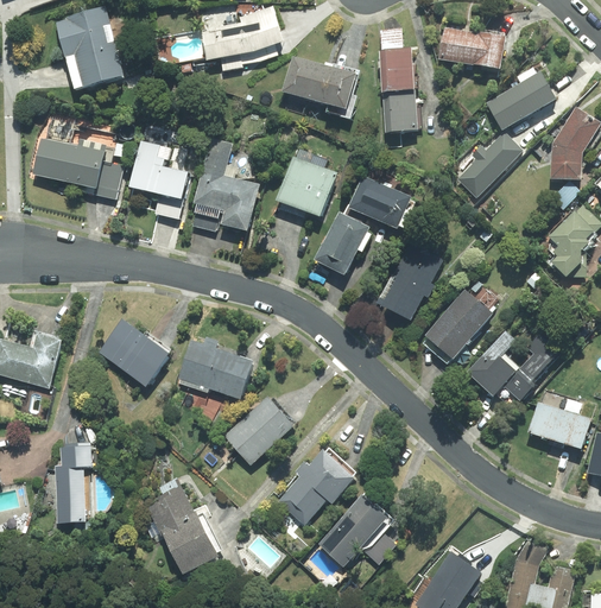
[(285,42),(273,2),(196,27),(206,59),(215,57),(221,74),(277,56),(273,45),(285,42)]
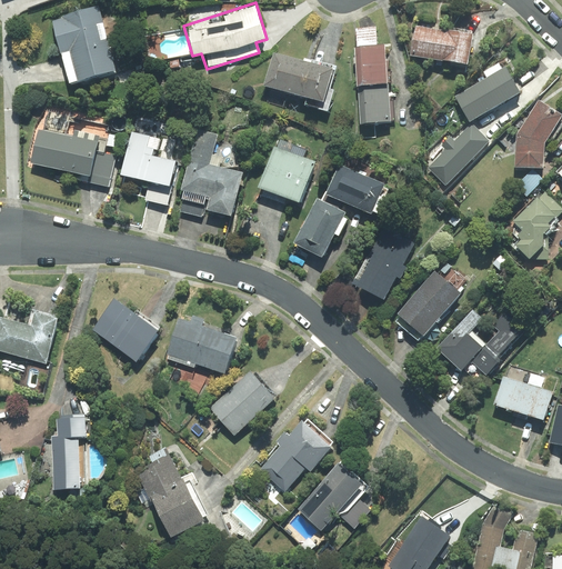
[(97,6),(50,19),(69,85),(116,70),(97,6)]
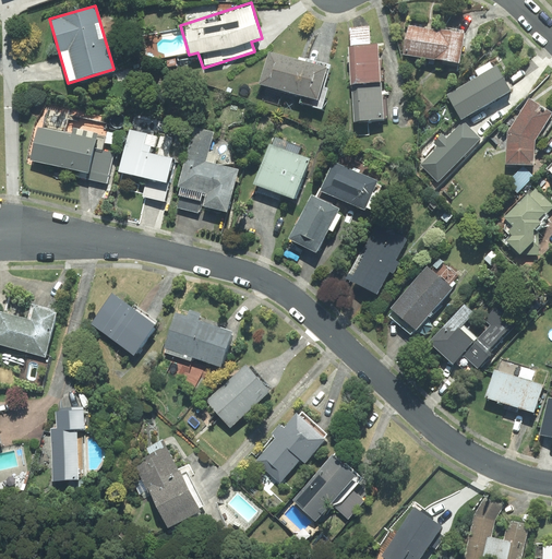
[(465,31),(406,24),(403,56),(462,62),(465,31)]
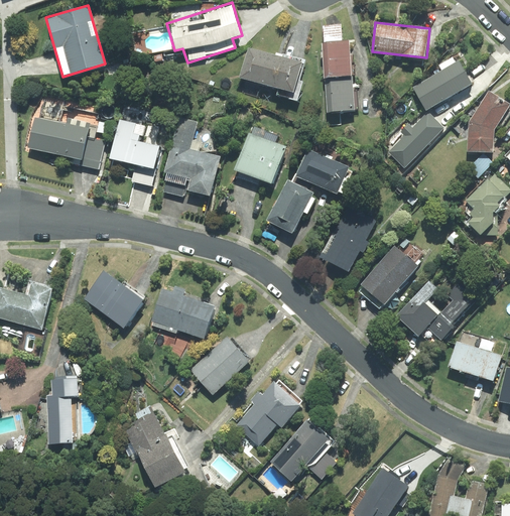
[(340,24),(321,25),(326,115),(354,113),(350,39),(341,39),(340,24)]
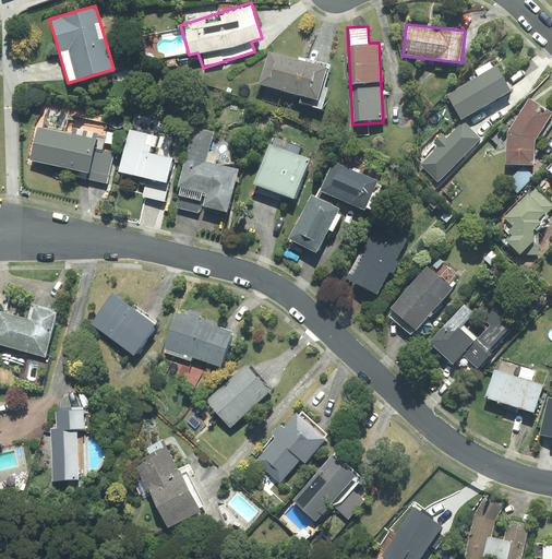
[(260,85),(301,95),(299,104),(323,109),(327,90),(324,88),(330,64),(267,50),(260,85)]
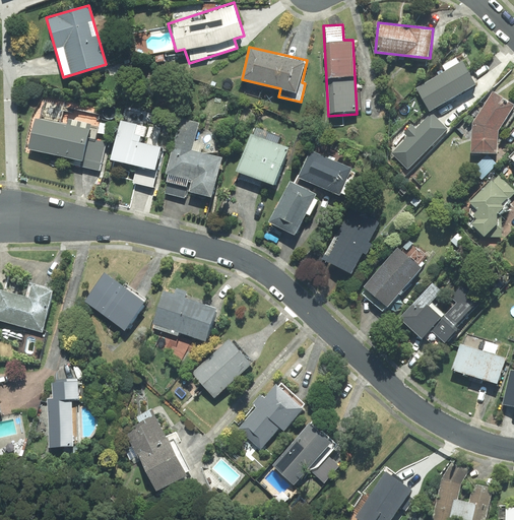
[(462,60),(415,88),(430,112),(477,83),(462,60)]
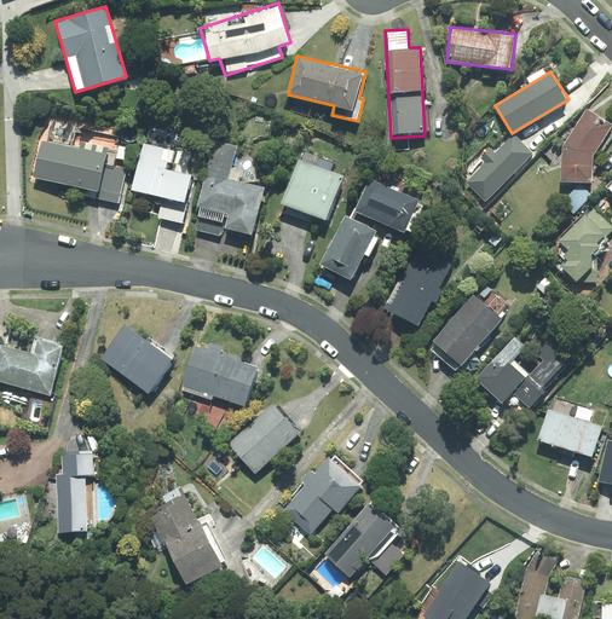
[(611,126),(611,123),(584,109),(560,143),(559,183),(593,184),(593,155),(611,126)]
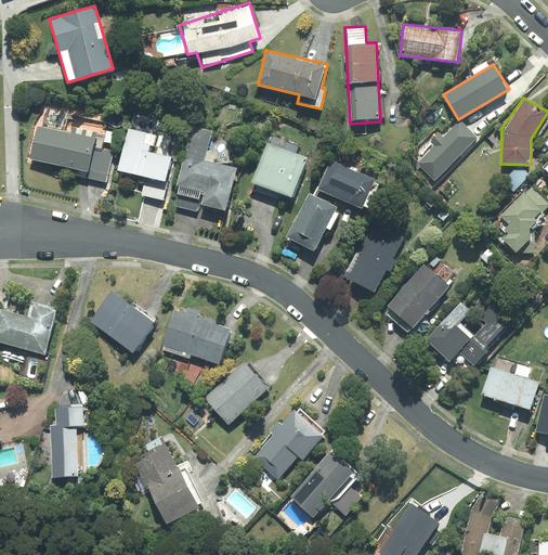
[(162,201),(167,180),(171,156),(160,154),(168,119),(130,112),(118,170),(114,191),(162,201)]
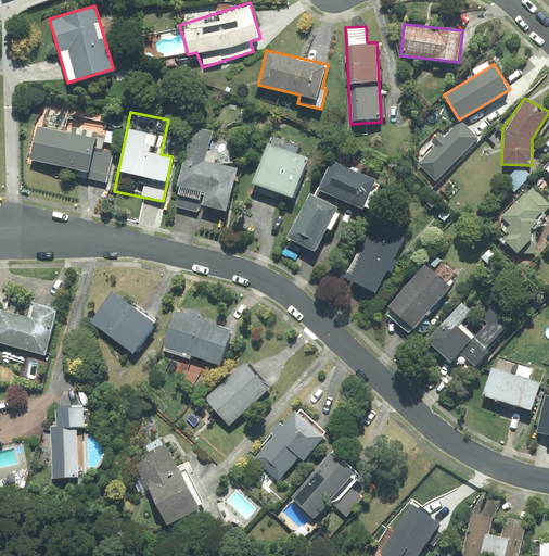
[(28,161),(85,172),(84,180),(104,184),(111,150),(100,149),(102,138),(96,137),(36,125),(28,161)]
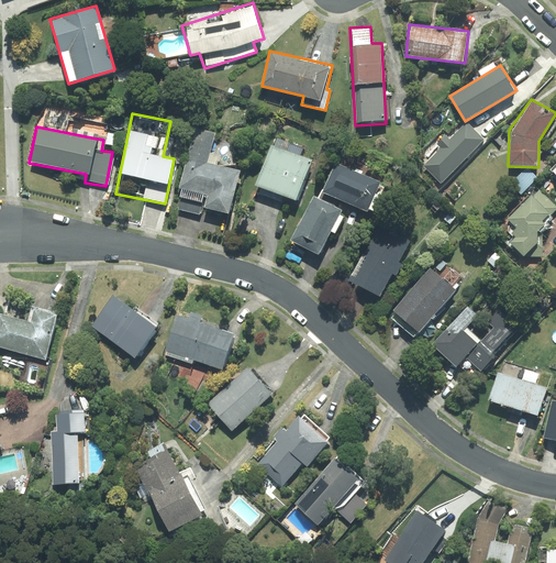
[(444,135),(434,144),(438,148),(421,167),(438,184),(481,140),(470,127),(460,127),(447,139),(444,135)]
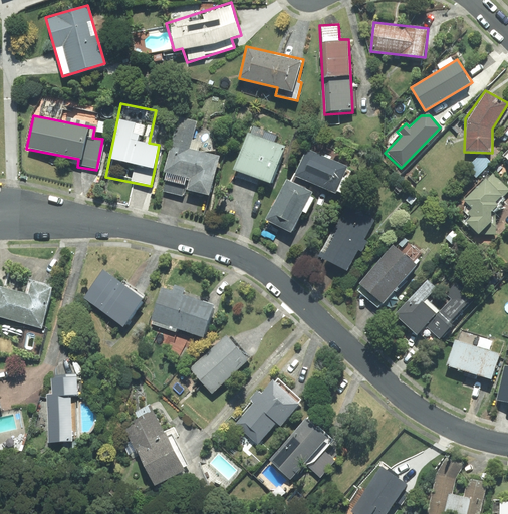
[(195,121),(175,116),(159,189),(180,196),(185,178),(192,180),(189,190),(211,195),(221,156),(198,150),(200,141),(191,139),(195,121)]
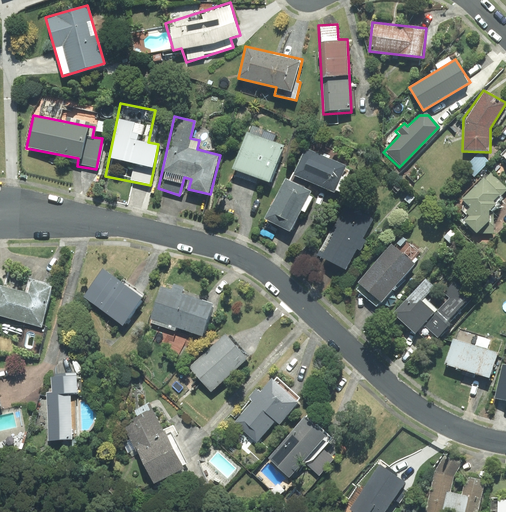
[(283,141),(244,129),(232,170),(271,182),(283,141)]
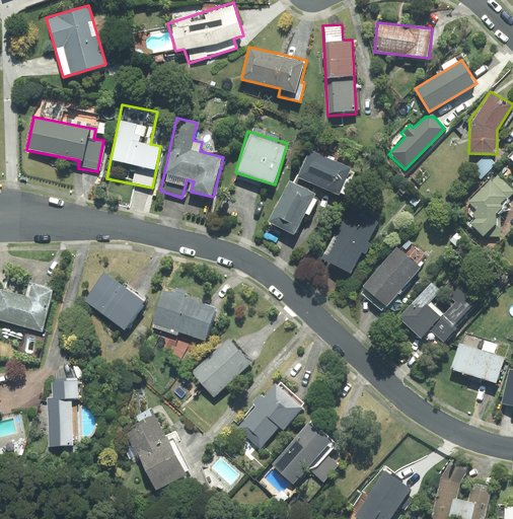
[(353,168),(309,151),(295,184),(285,180),(268,223),(298,235),(306,214),(310,215),(316,201),(313,199),(318,187),(342,196),(353,168)]
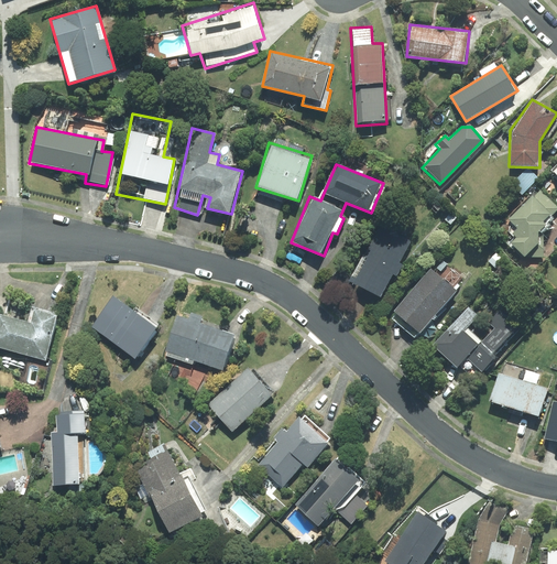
[(521,207),(508,219),(517,230),(513,235),(516,238),(512,242),(527,258),(545,242),(538,236),(550,225),(546,219),(555,210),(541,195),(524,209),(521,207)]
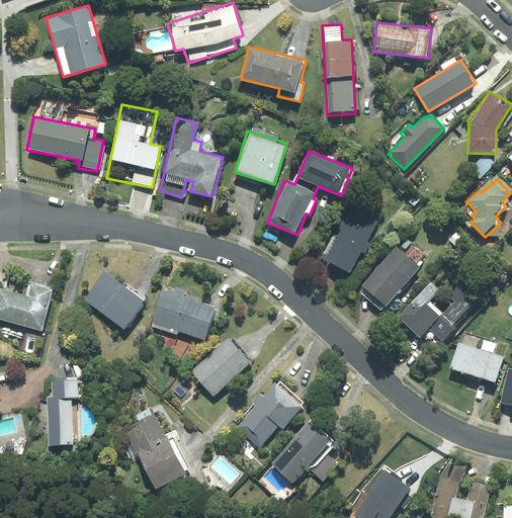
[(354,190),(320,258),(350,273),(385,206),(354,190)]
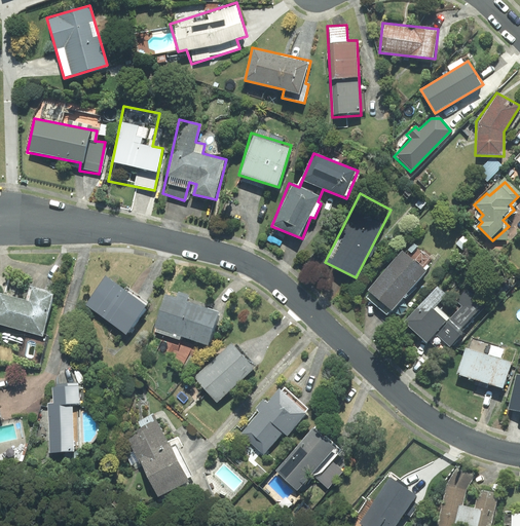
[(403,250),(363,296),(386,316),(426,269),(403,250)]
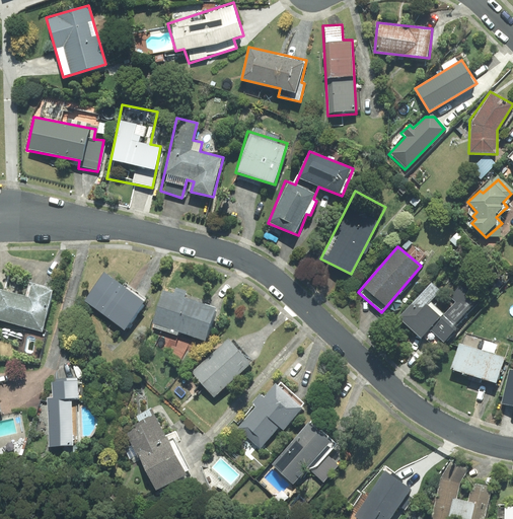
[(147,303),(103,272),(83,301),(127,331),(147,303)]
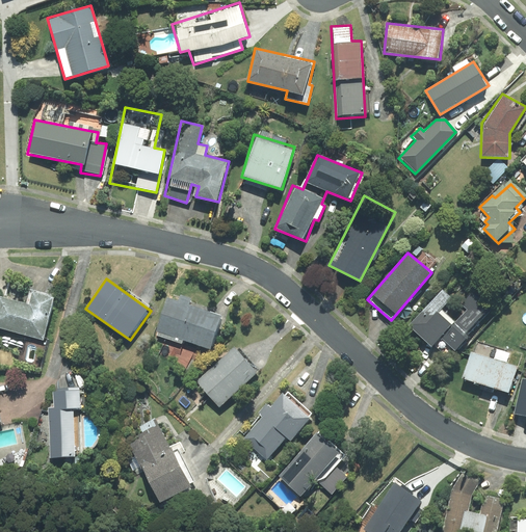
[(27,303),(0,295),(0,329),(43,343),(57,297),(31,289),(27,303)]
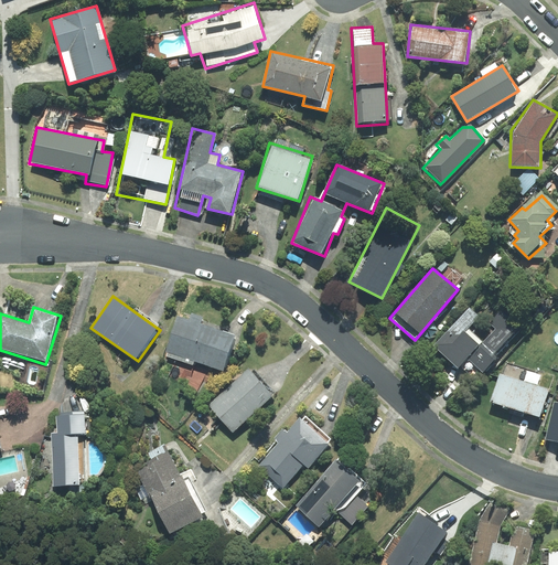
[(432,345),(457,368),(475,384),(497,359),(495,356),(523,326),(502,307),(489,322),(494,329),(481,344),(479,342),(467,331),(479,318),(468,308),(432,345)]
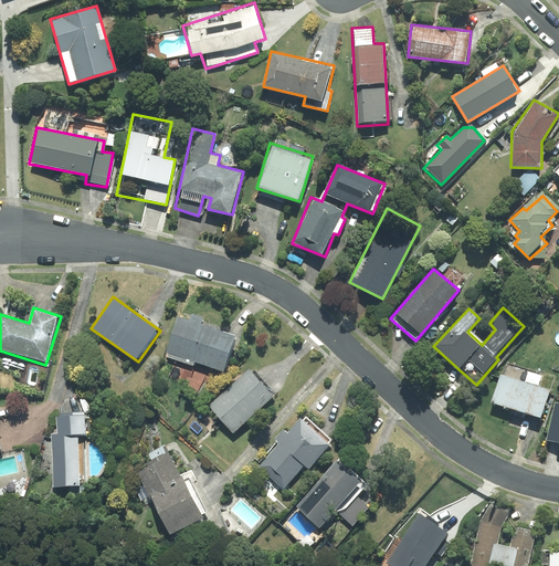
[(194,363),(227,373),(239,336),(177,315),(162,356),(193,367),(194,363)]
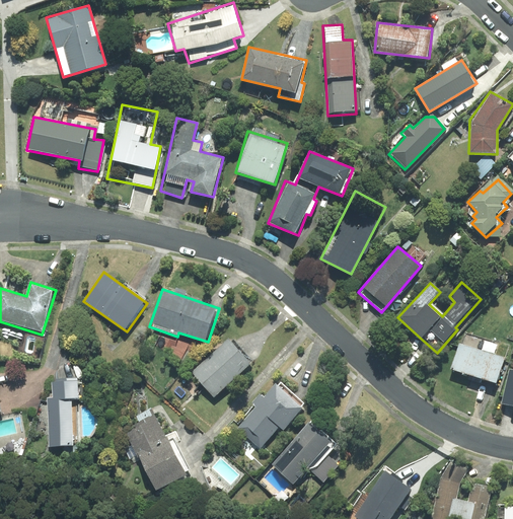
[(215,351),(191,371),(214,397),(254,363),(227,329),(210,345),(215,351)]
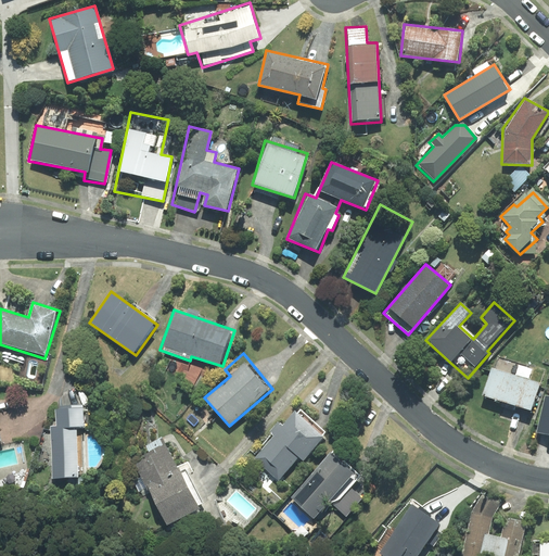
[(544,371),(493,356),(482,394),(534,409),(544,371)]
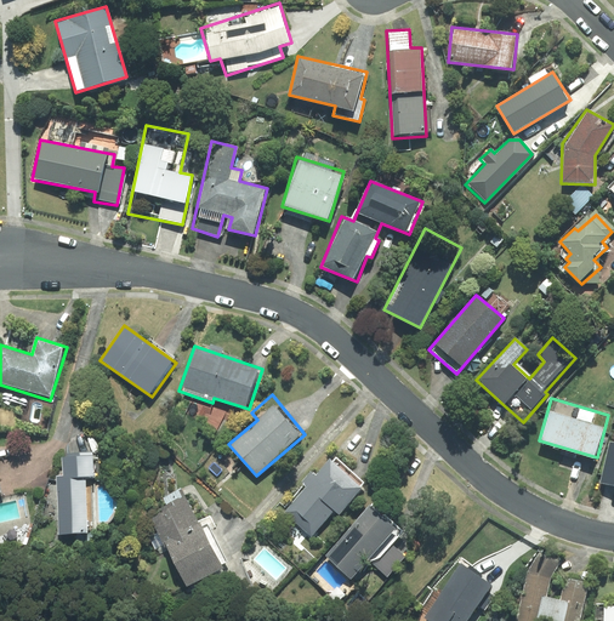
[(613,442),(604,442),(600,484),(613,485),(613,442)]
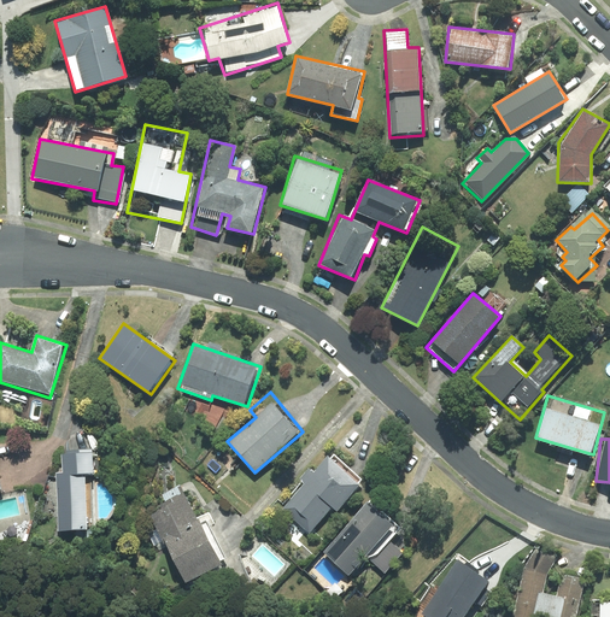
[(301,482),(279,509),(306,534),(330,507),(336,513),(367,482),(328,447),(299,480),(301,482)]
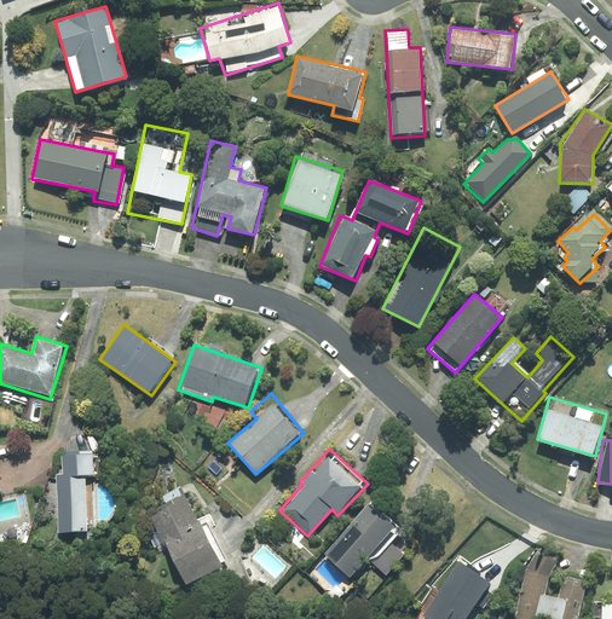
[(96,451),(61,451),(61,474),(57,474),(56,533),(87,533),(88,475),(94,475),(96,451)]
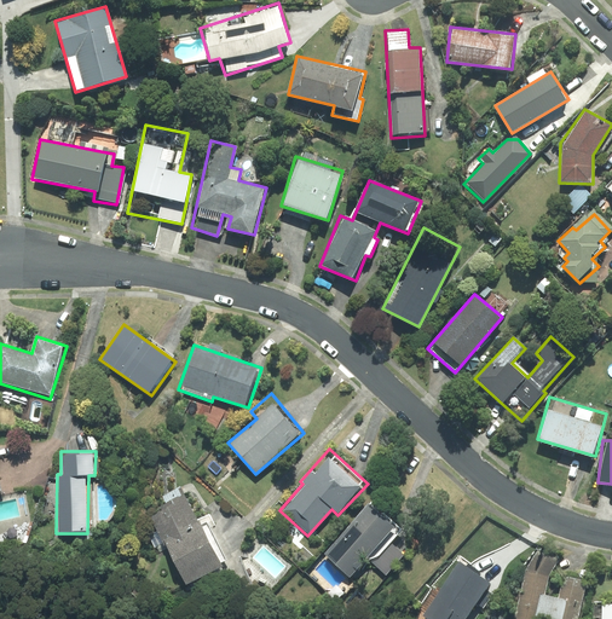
[(189,493),(148,515),(155,530),(145,534),(154,550),(168,542),(190,586),(226,568),(189,493)]
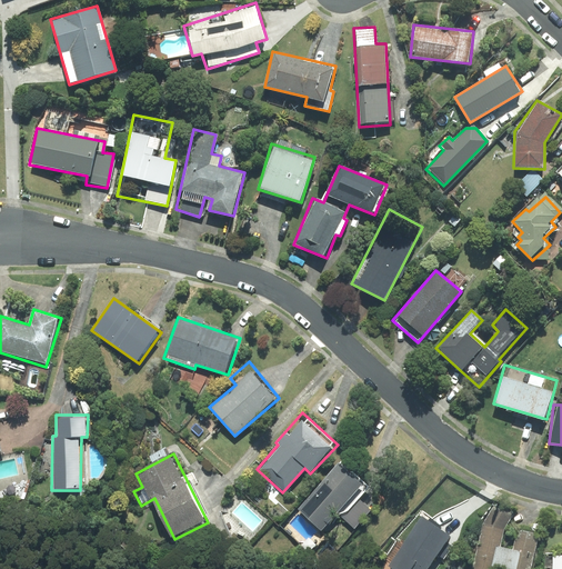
[(371,510),(360,500),(370,488),(341,461),(298,509),(321,530),(335,515),(352,530),(371,510)]
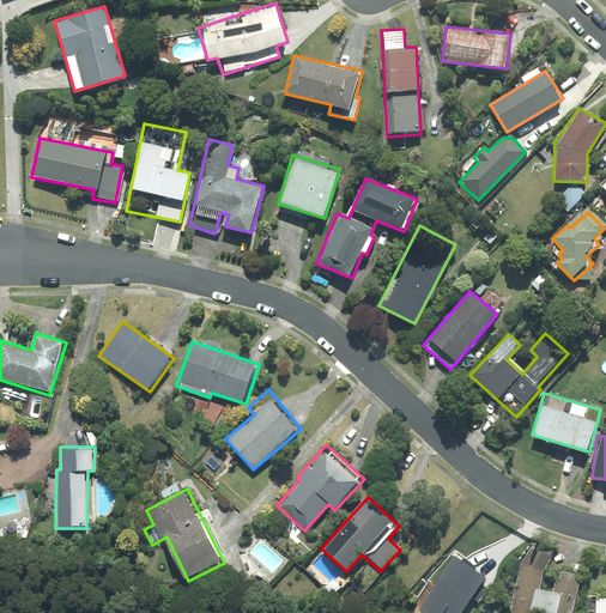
[(550,548),(527,544),(515,562),(504,612),(570,612),(575,593),(570,592),(570,570),(555,568),(549,592),(535,589),(540,569),(545,570),(550,548)]
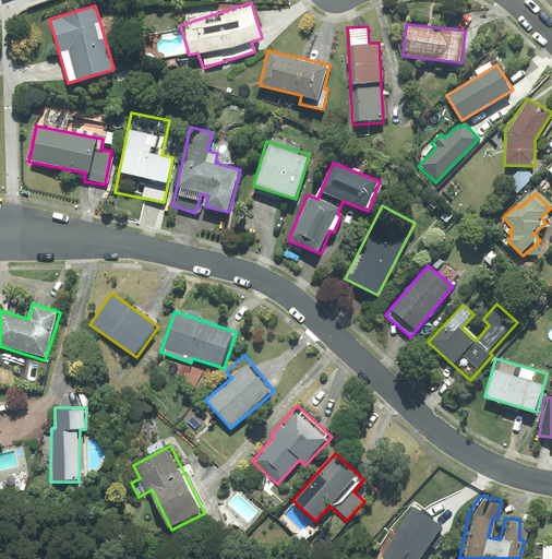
[(393,535),(385,530),(374,546),(382,551),(379,557),(381,558),(420,558),(443,526),(415,507),(393,535)]
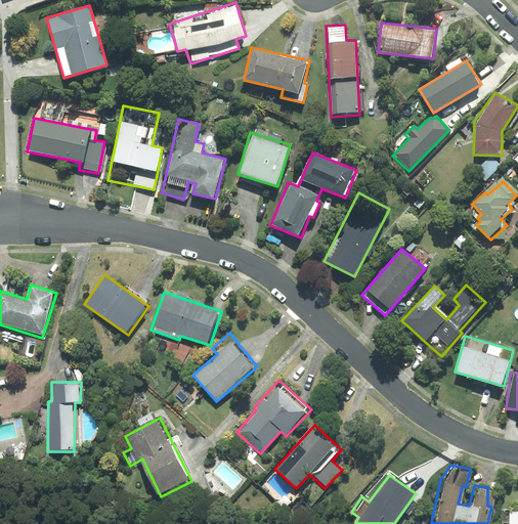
[(517,523),(517,511),(507,512),(507,523),(517,523)]
